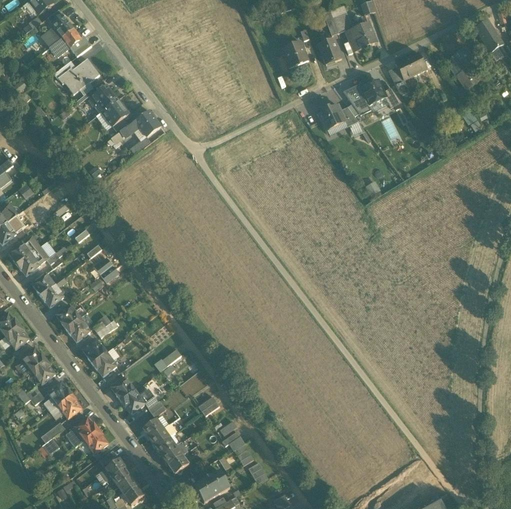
[(29,0),(28,1),(22,5),(24,8),(25,6),(31,14),(36,10),(38,14),(53,3),(50,0),(29,0)]
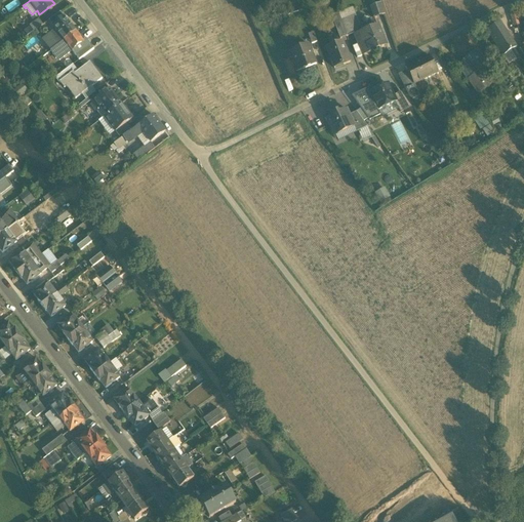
[(371,15),(372,16),(384,12),(379,0),(369,4),(373,14),(371,15)]
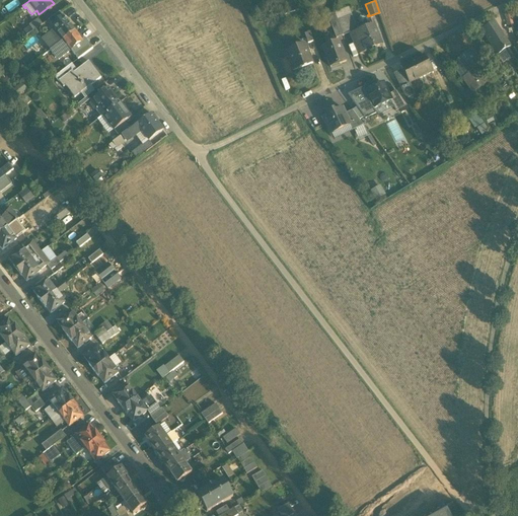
[(275,7),(277,15),(294,8),(291,1),(275,7)]
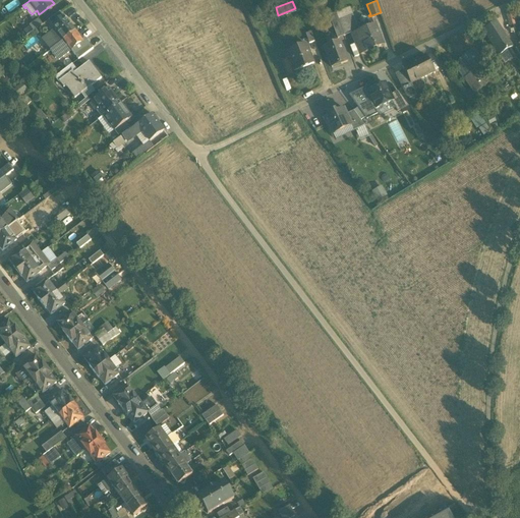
[(346,13),(352,32),(358,29),(350,6),(344,8),(346,13)]
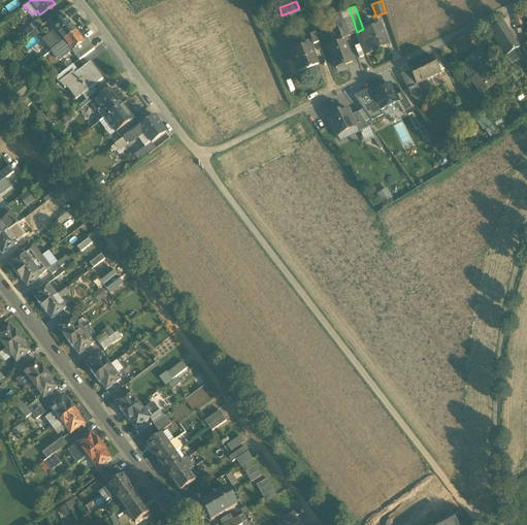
[(338,11),(340,18),(341,17),(351,13),(349,8),(338,11)]
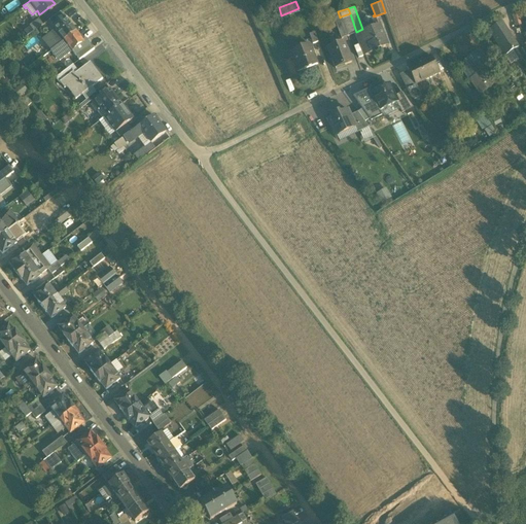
[(48,19),(51,24),(64,15),(60,10),(48,19)]
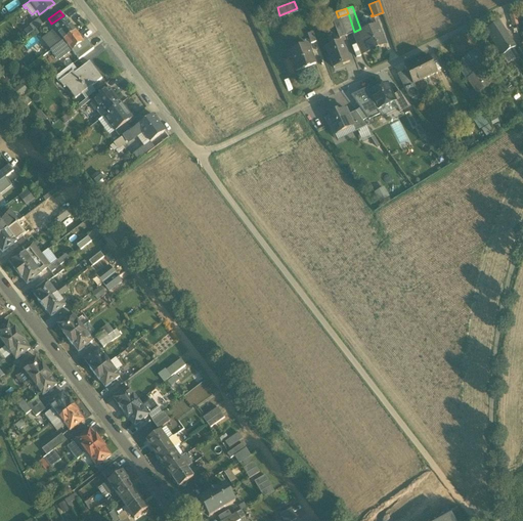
[(338,17),(336,11),(330,14),(333,22),(339,19),(338,17)]
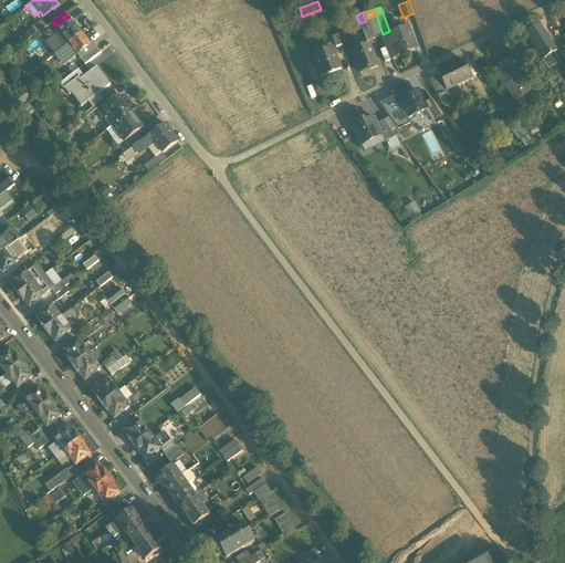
[(376,14),(366,18),(373,37),(382,34),(383,34),(376,14)]
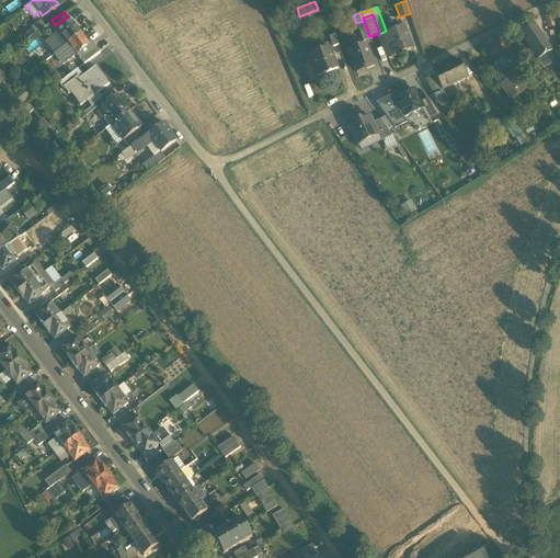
[(55,25),(59,31),(67,41),(80,32),(71,21),(68,16),(55,25)]
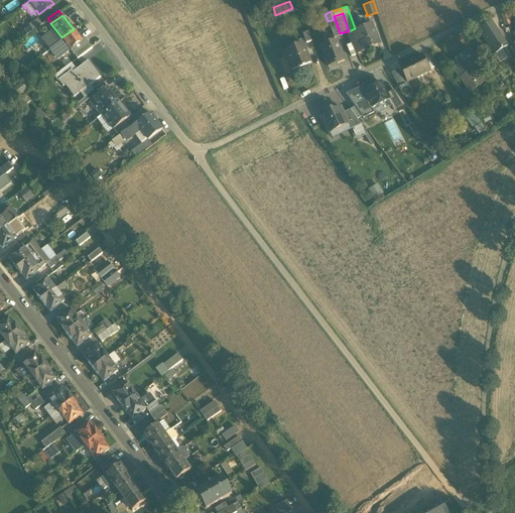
[(28,23),(32,29),(41,22),(37,16),(28,23)]
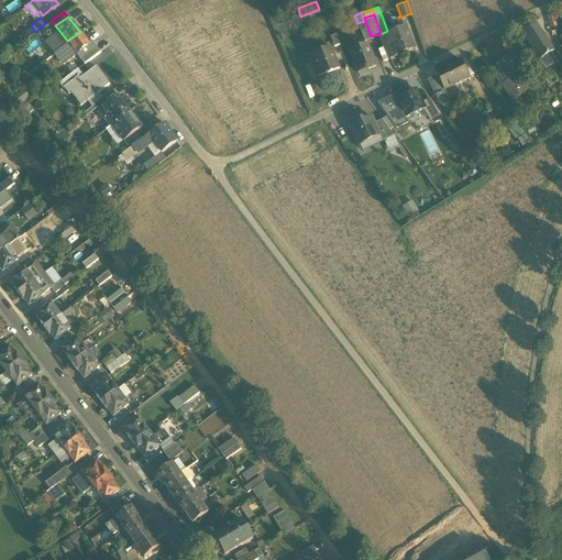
[(363,40),(371,36),(364,18),(363,19),(364,21),(357,23),(363,40)]
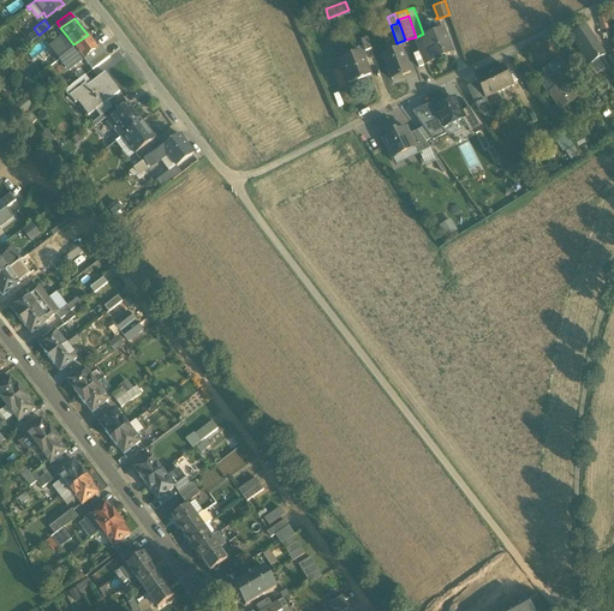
[(570,34),(589,64),(602,55),(604,53),(585,23),(570,34)]
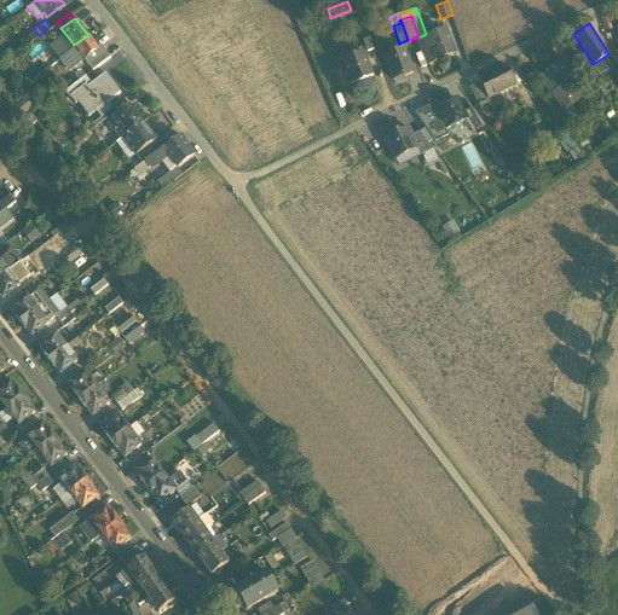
[(417,38),(427,62),(454,51),(444,27),(426,34),(419,38),(417,38)]
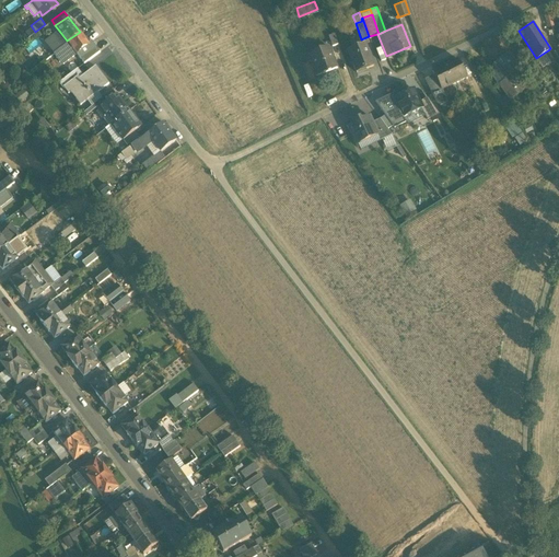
[(28,36),(35,32),(31,25),(24,31),(28,36)]
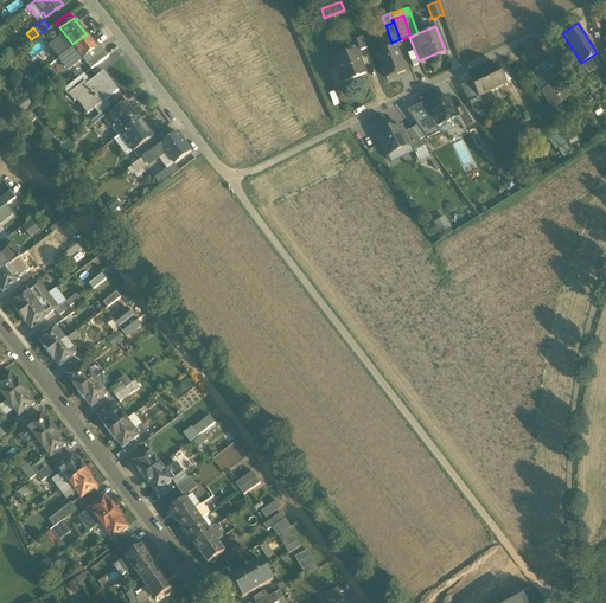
[(58,55),(72,44),(64,33),(50,44),(58,55)]
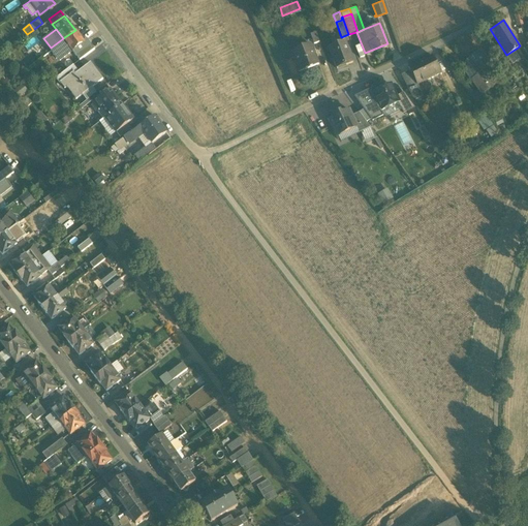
[(83,39),(75,30),(63,38),(51,48),(53,50),(52,53),(55,57),(58,57),(59,58),(71,49),(84,40),(83,39)]
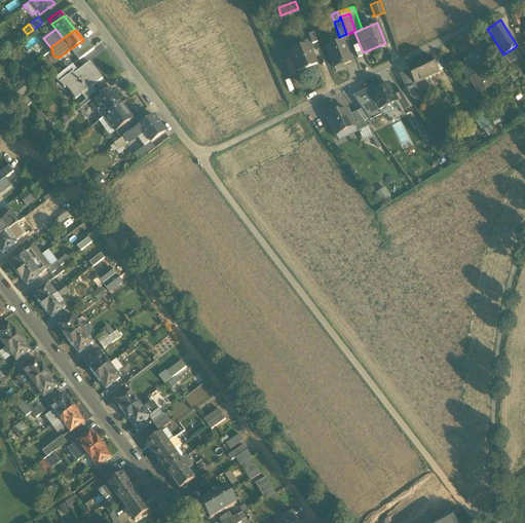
[(307,32),(311,41),(316,39),(312,30),(307,32)]
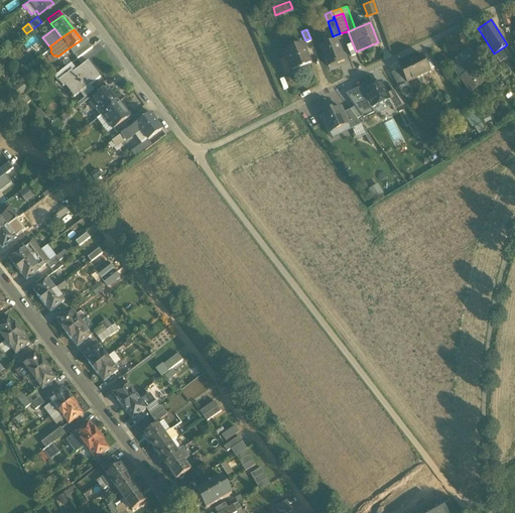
[(70,47),(74,52),(88,41),(84,36),(81,38),(82,39),(70,47)]
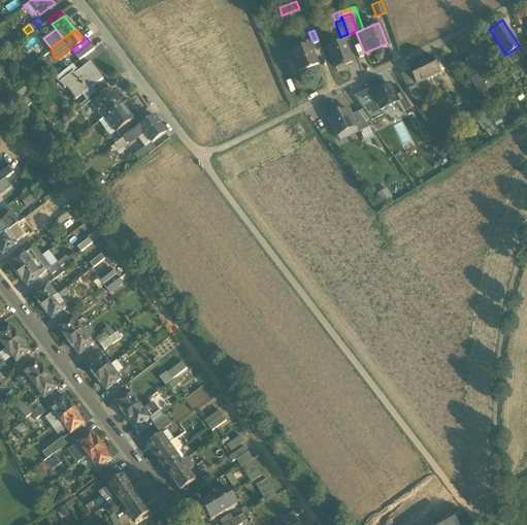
[(327,45),(335,66),(351,60),(343,39),(327,45)]
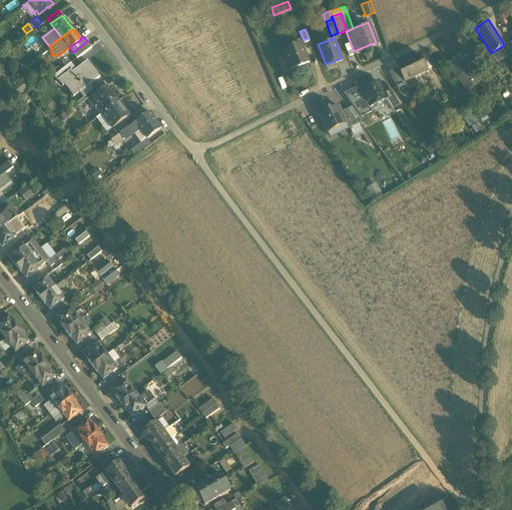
[(73,52),(76,56),(90,45),(87,41),(73,52)]
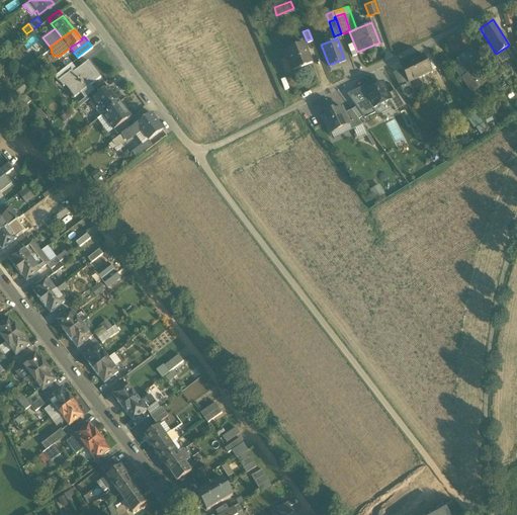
[(291,68),(311,61),(304,41),(284,50),(286,54),(288,61),(291,61),(293,67),(291,68)]
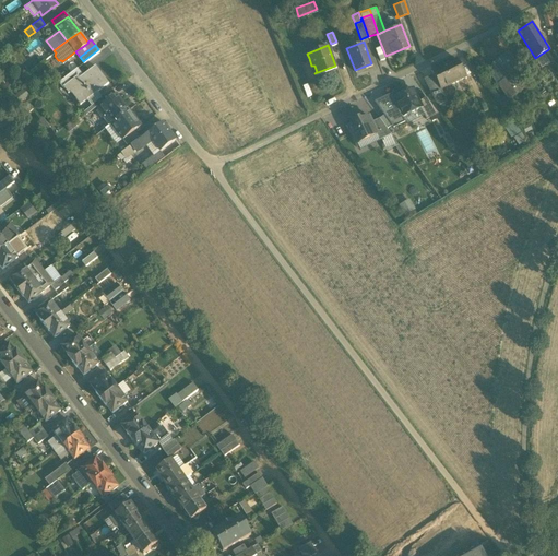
[(553,59),(557,67),(557,50),(556,48),(548,52),(553,59)]
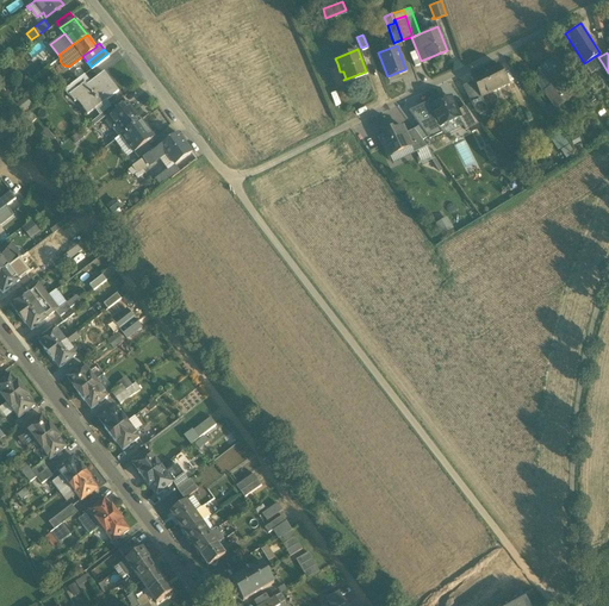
[(590,73),(603,64),(598,57),(597,55),(584,63),(590,73)]
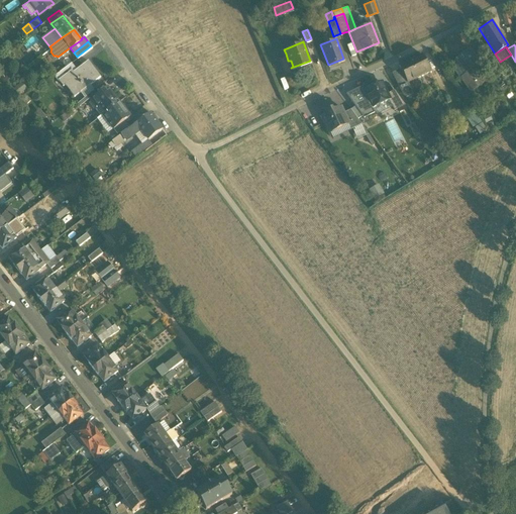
[(469,48),(455,58),(449,62),(459,76),(468,86),(472,83),(475,87),(483,81),(478,75),(473,67),(479,63),(469,48)]
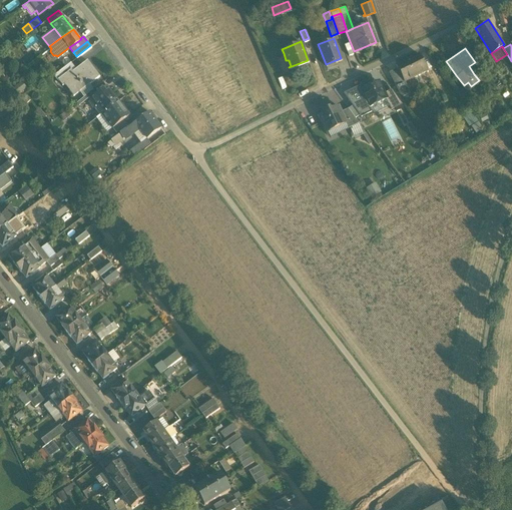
[(404,80),(427,69),(419,53),(396,64),(397,67),(404,80)]
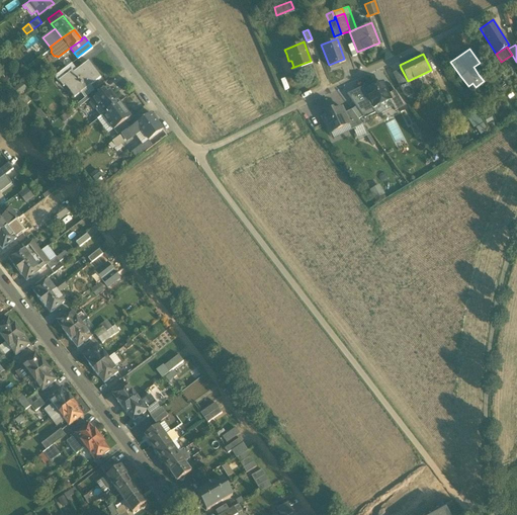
[(70,90),(74,95),(79,91),(89,83),(100,75),(88,60),(76,69),(73,71),(71,69),(63,76),(72,88),(70,90)]
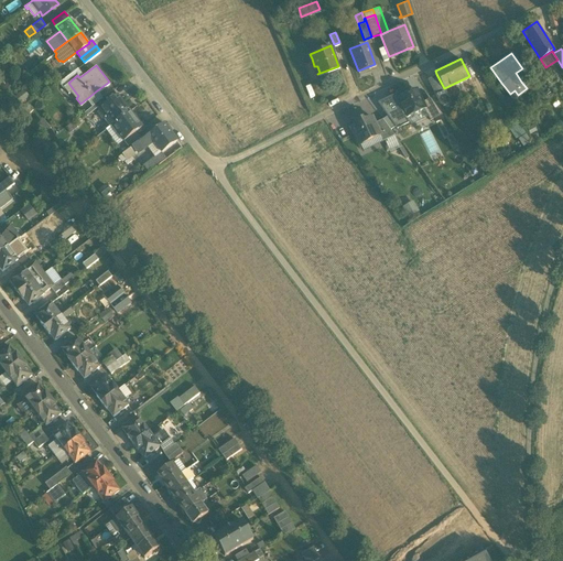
[(60,81),(64,87),(66,85),(68,83),(77,75),(74,69),(60,81)]
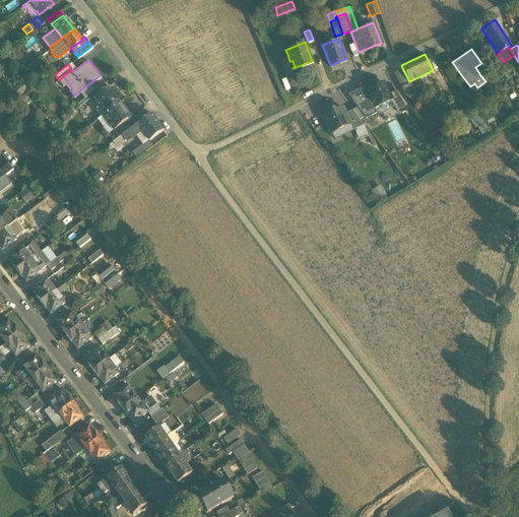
[(409,81),(402,68),(394,72),(401,86),(402,85),(407,97),(414,92),(409,81)]
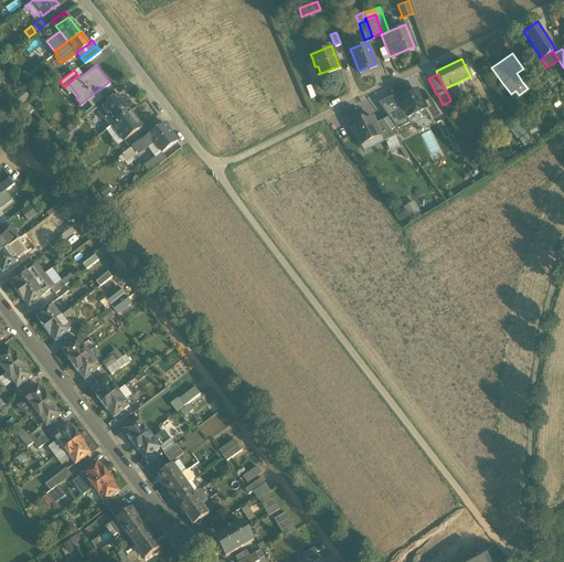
[(522,82),(528,88),(532,85),(527,78),(522,82)]
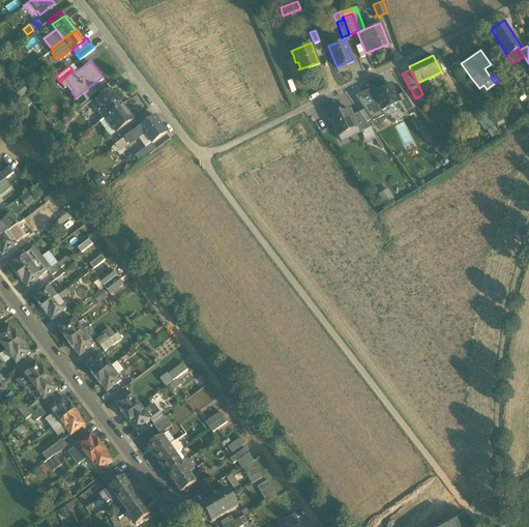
[(62,80),(71,92),(74,90),(64,78),(62,80)]
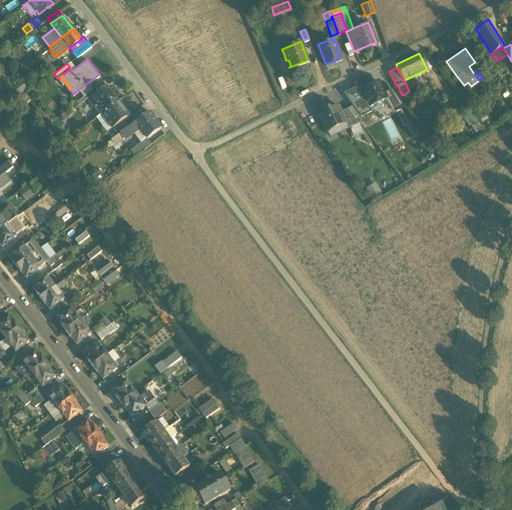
[(21,79),(11,86),(16,93),(26,86),(21,79)]
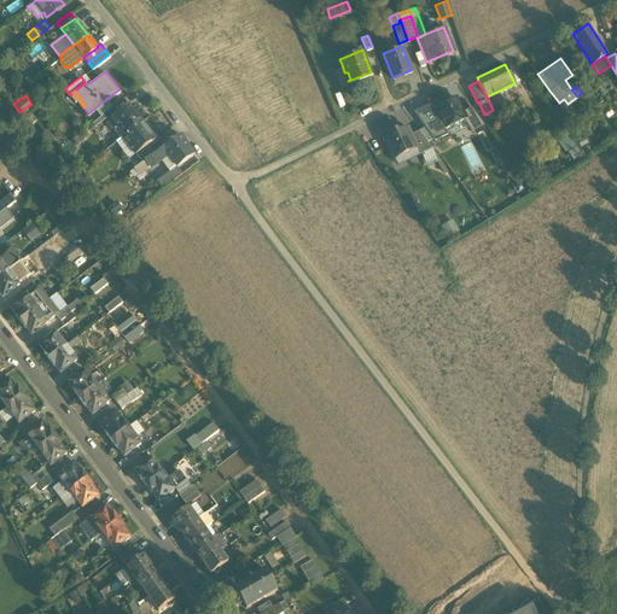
[(435,106),(447,100),(446,97),(414,111),(425,124),(434,136),(434,138),(446,133),(442,127),(444,127),(435,106)]
